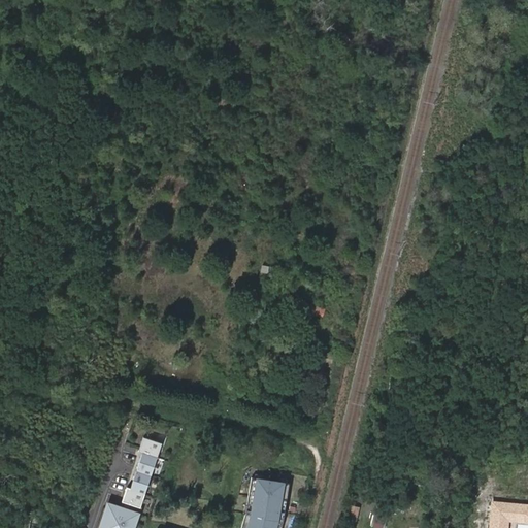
[(300,275),(281,271),(278,281),(299,284),(300,275)]
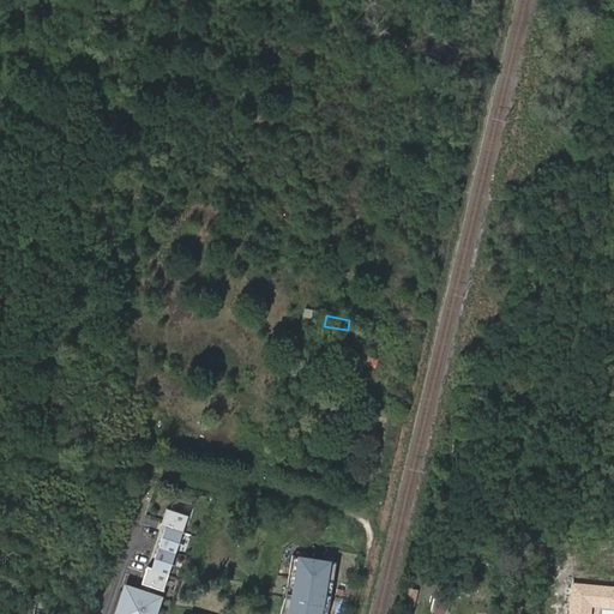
[(408,349),(413,329),(398,325),(393,345),(408,349)]
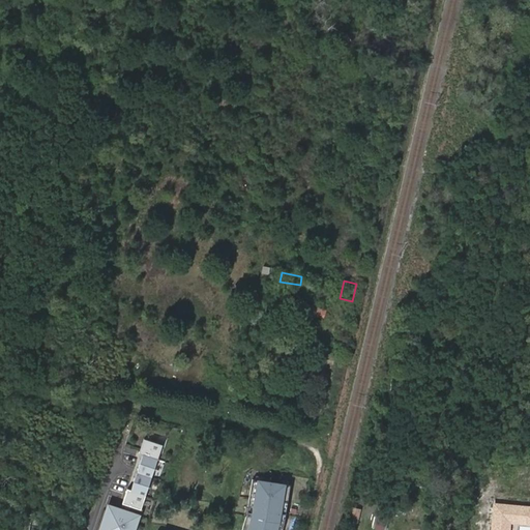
[(297,285),(285,283),(284,290),(296,292),(297,285)]
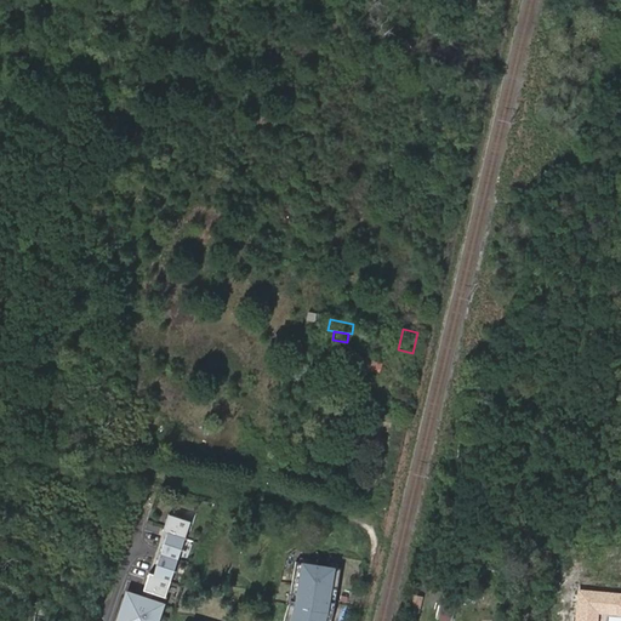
[(381,372),(382,360),(359,357),(358,369),(381,372)]
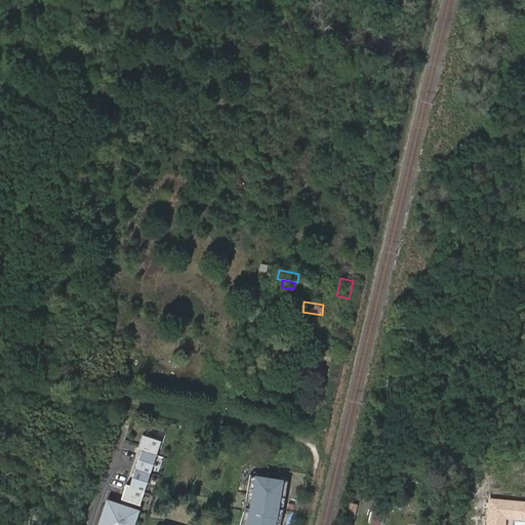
[(138,502),(160,438),(143,432),(137,446),(140,448),(128,483),(125,482),(120,496),(138,502)]
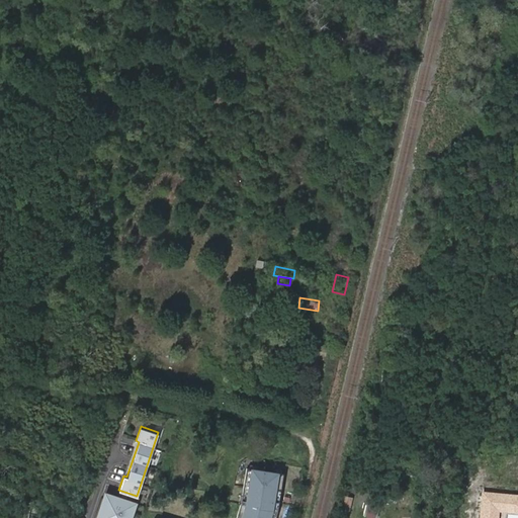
[(283,475),(245,468),(240,505),(236,517),(275,517),(276,516),(283,475)]
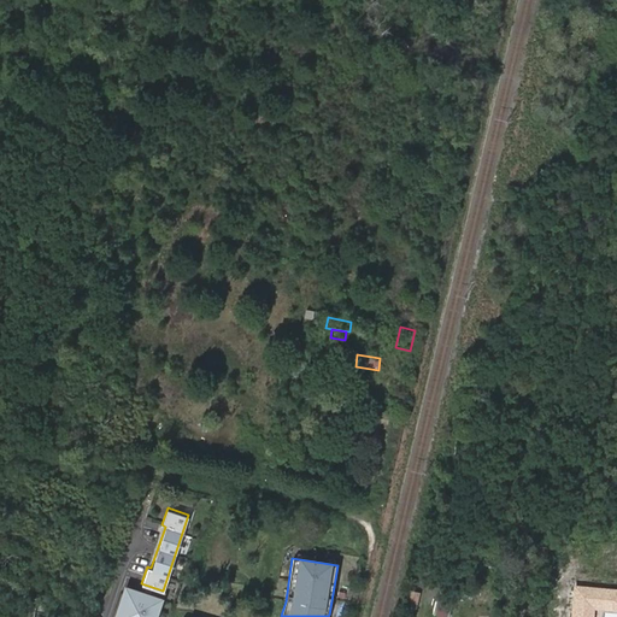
[(424,581),(421,598),(435,603),(440,585),(424,581)]
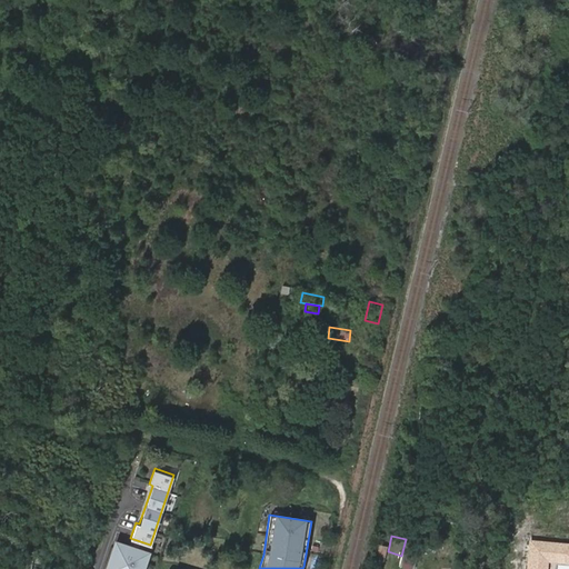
[(568,541),(529,538),(526,568),(548,568),(549,561),(568,562),(568,541)]
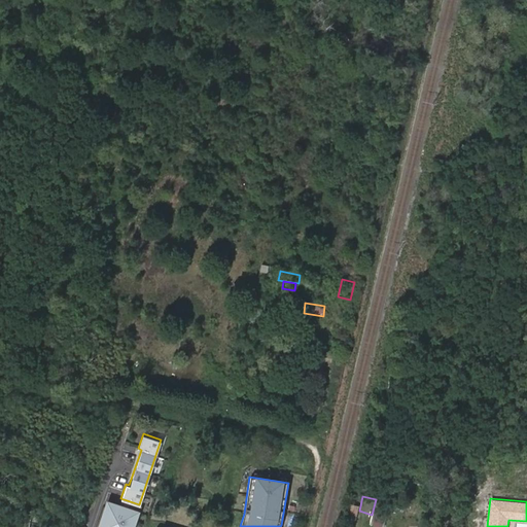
[(98,526),(133,526),(139,511),(108,500),(98,526)]
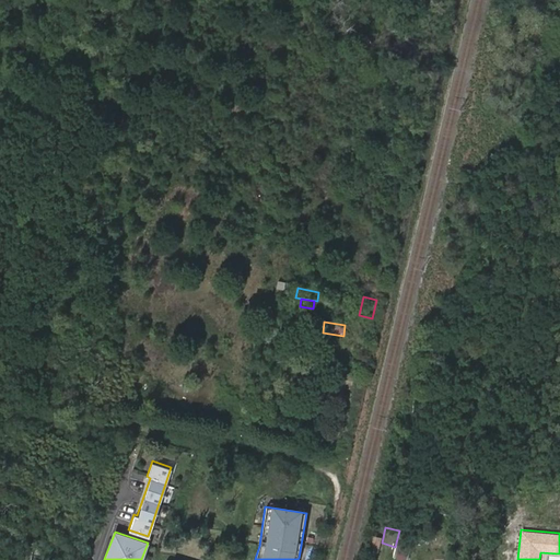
[(369,534),(365,549),(378,552),(382,537),(369,534)]
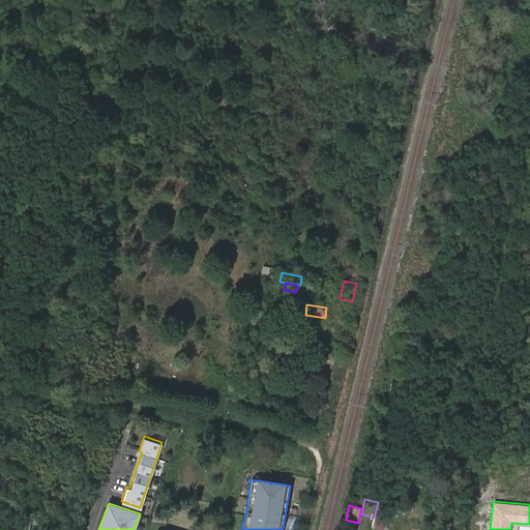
[(375,528),(381,529),(385,529),(389,518),(378,514),(375,528)]
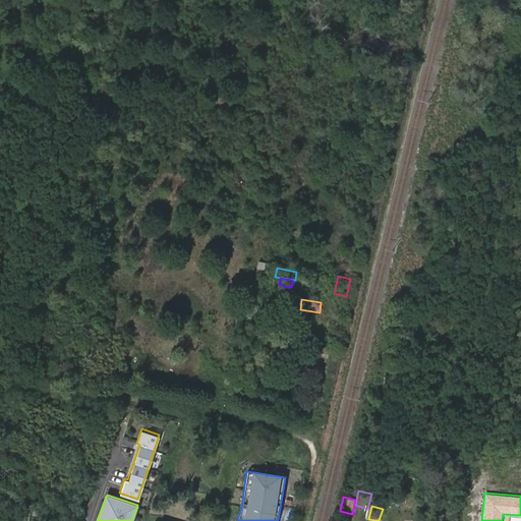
All buildings are outlined.
